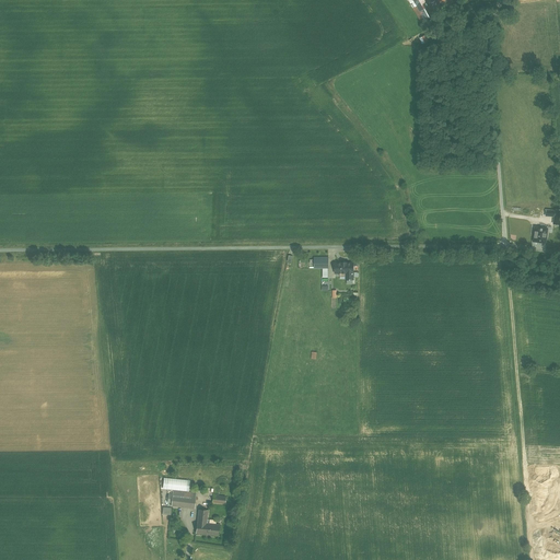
[(430,16),(420,0),(413,0),(426,20),(430,16)]
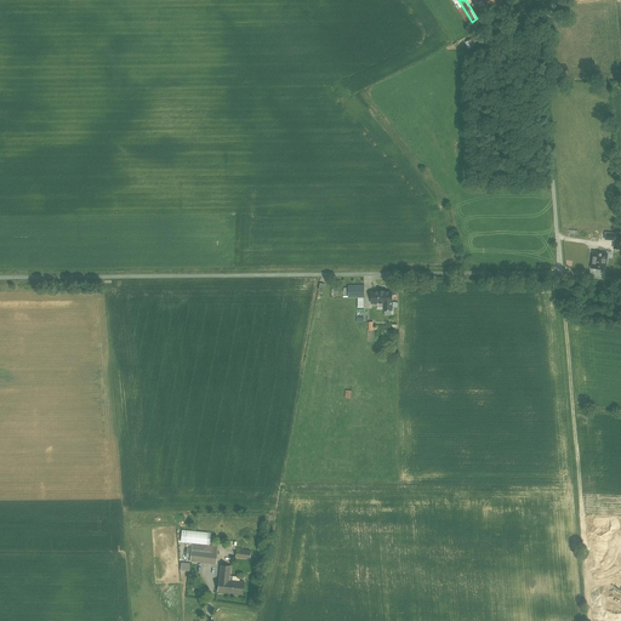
[(518,11),(510,1),(503,7),(513,17),(518,11)]
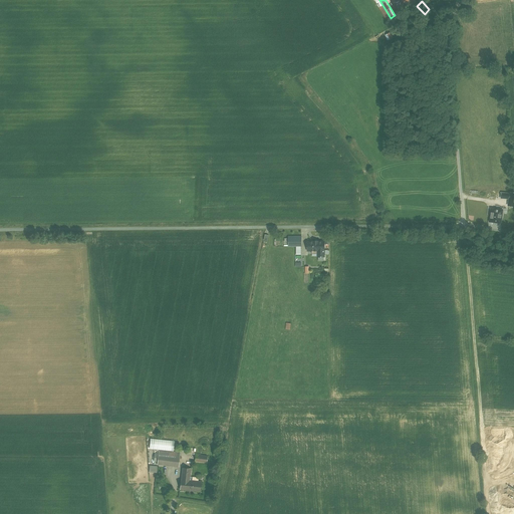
[(508,199),(508,206),(513,206),(513,192),(501,192),(501,199),(508,199)]
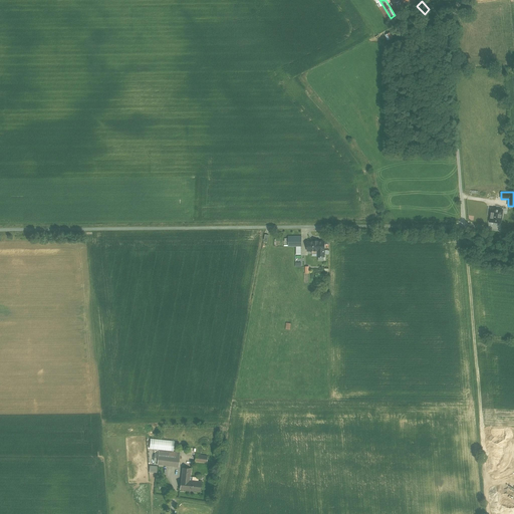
[(492,208),(490,221),(501,223),(502,210),(492,208)]
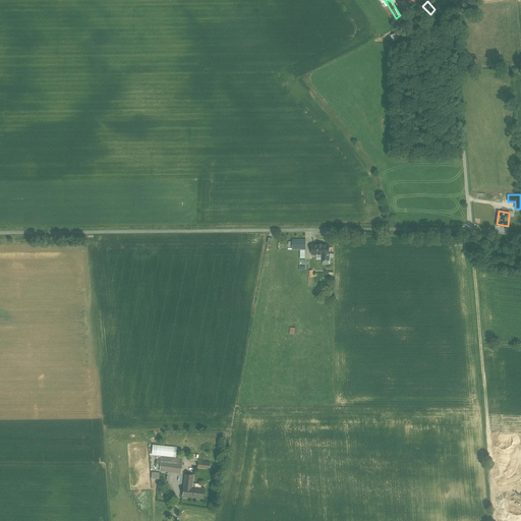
[(305,239),(293,239),(293,250),(305,249),(305,239)]
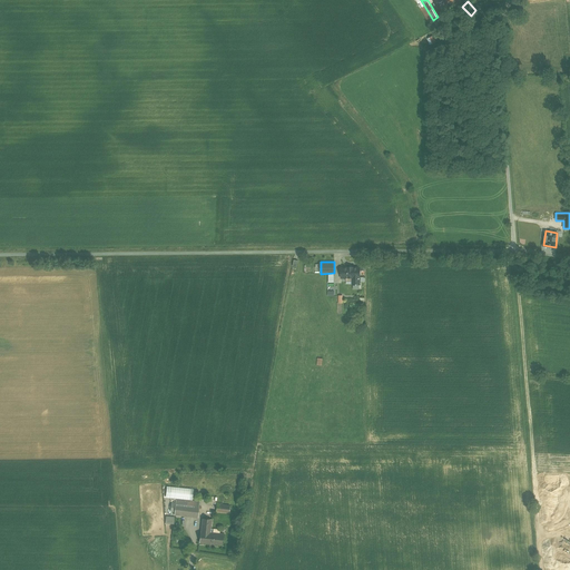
[(360,267),(342,268),(342,278),(353,277),(353,284),(360,284),(360,267)]
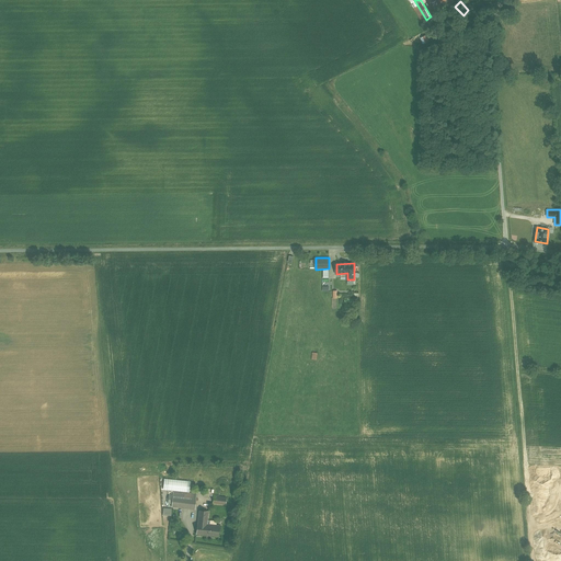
[(189,494),(173,492),(173,495),(169,495),(168,503),(172,503),(171,507),(195,510),(196,499),(189,497),(189,494)]
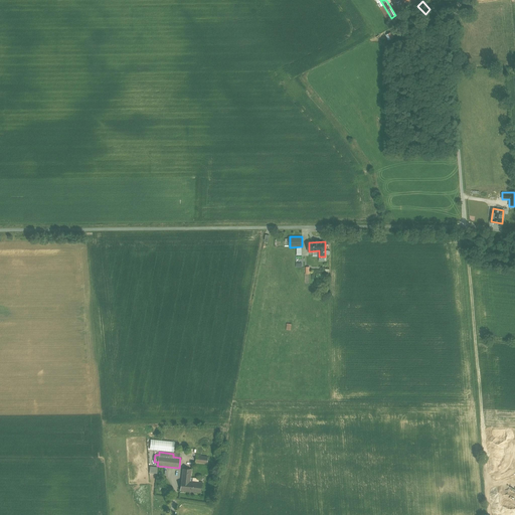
[(183,468),(182,480),(190,481),(191,469),(183,468)]
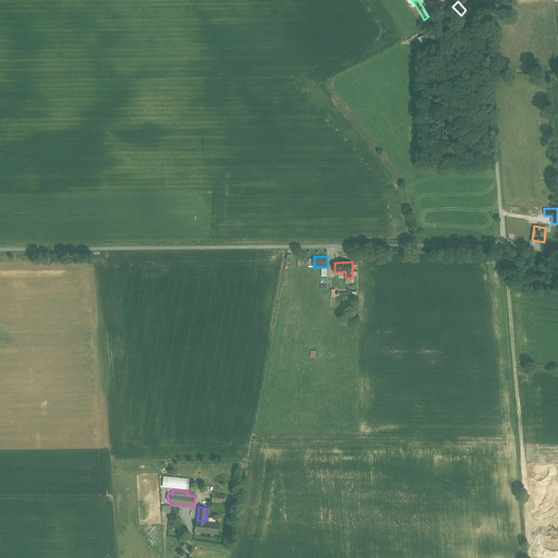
[(197,520),(196,520),(195,531),(217,533),(218,522),(206,521),(197,520)]
